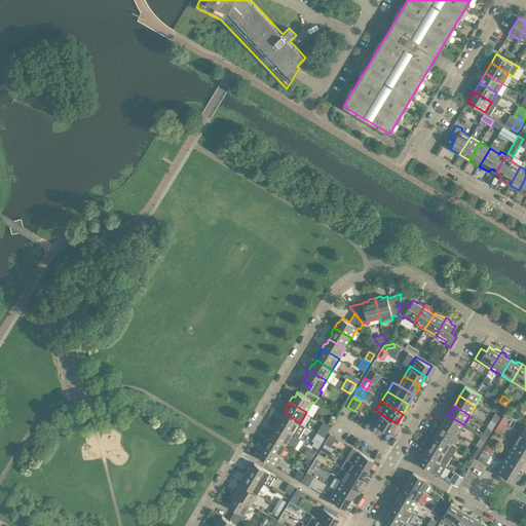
[(500,421),(504,423),(512,412),(508,410),(500,421)]
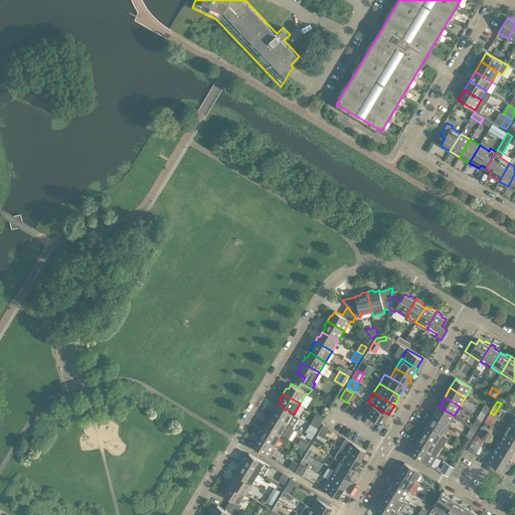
[(276,408),(274,409),(271,414),(288,424),(293,427),(299,417),(294,414),(279,404),(276,408)]
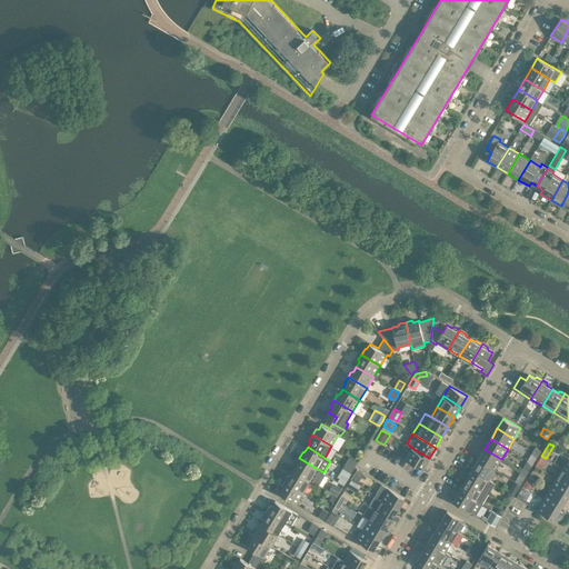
[(406,458),(422,468),(429,458),(412,448),(406,458)]
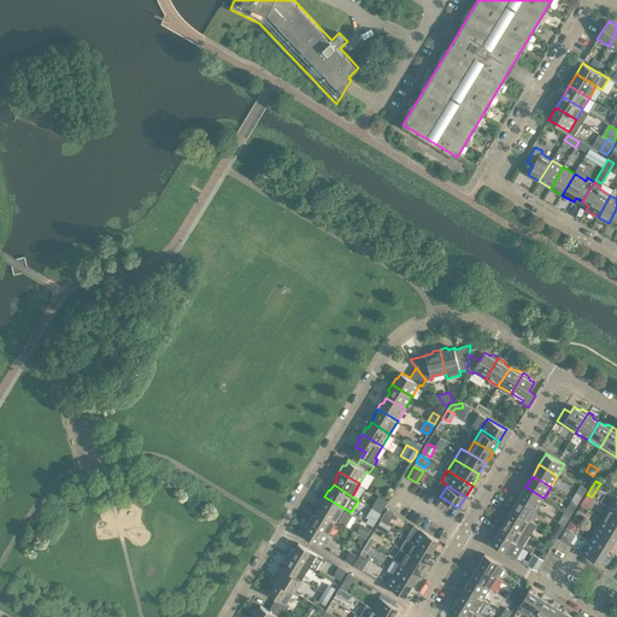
[(544,498),(526,487),(518,498),(538,509),(544,498)]
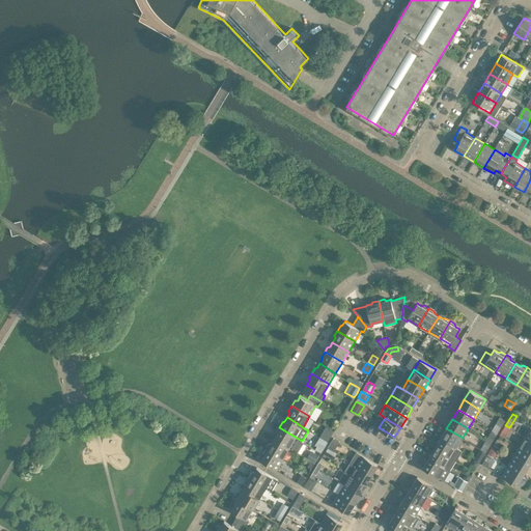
[(503,423),(499,421),(493,430),(497,434),(503,423)]
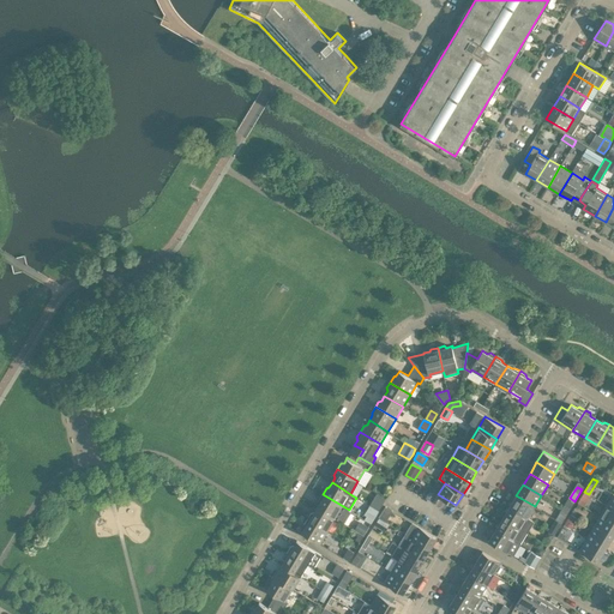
[(589,494),(584,492),(578,503),(583,506),(589,494)]
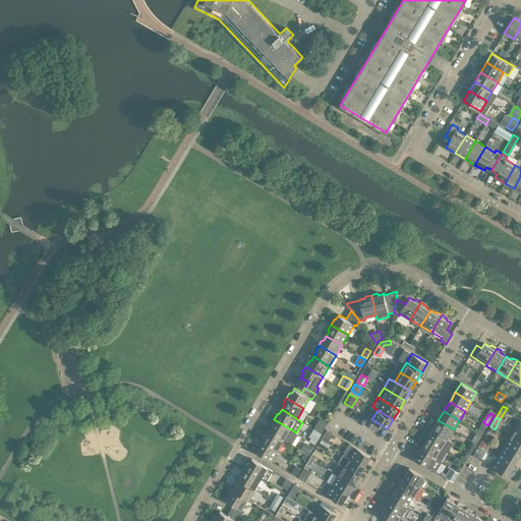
[(271,423),(272,426),(269,430),(285,440),(291,429),(274,419),(271,423)]
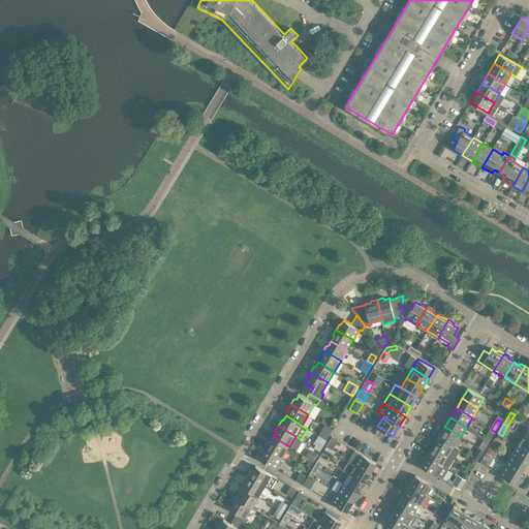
[(461,436),(444,427),(439,436),(455,446),(461,436)]
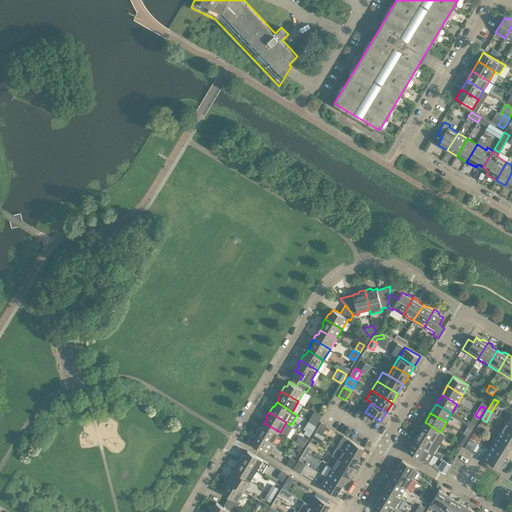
[(470,424),(474,427),(479,418),(475,415),(470,424)]
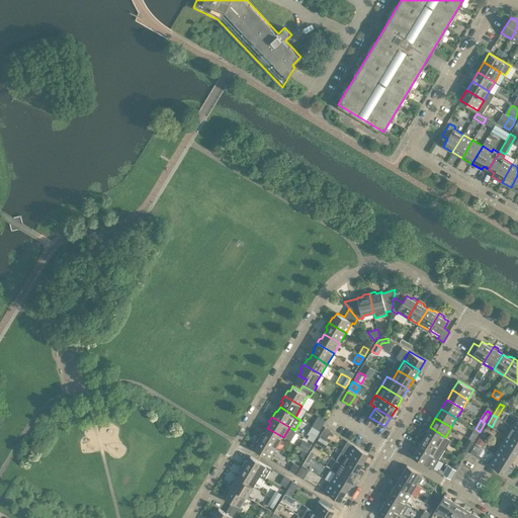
[(315,421),(313,426),(320,430),(323,426),(315,421)]
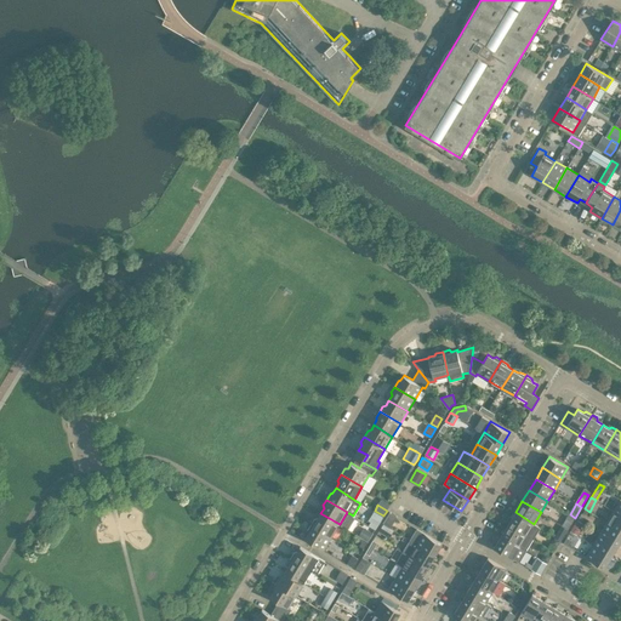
[(374,511),(368,520),(377,527),(383,517),(374,511)]
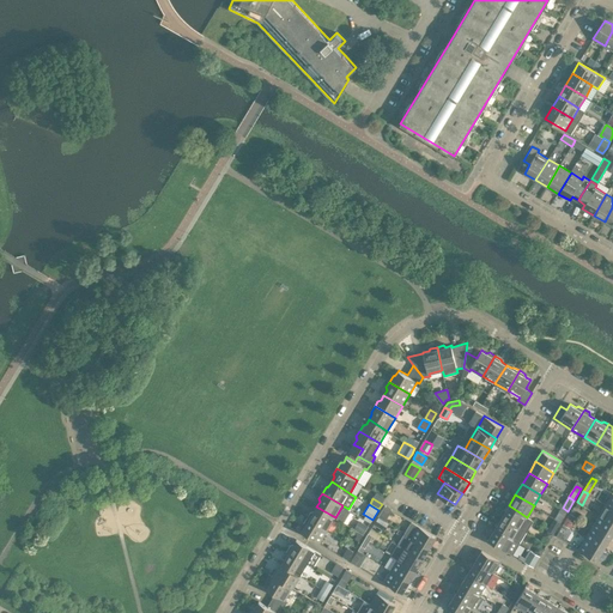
[(612,508),(606,504),(599,515),(612,523),(612,508)]
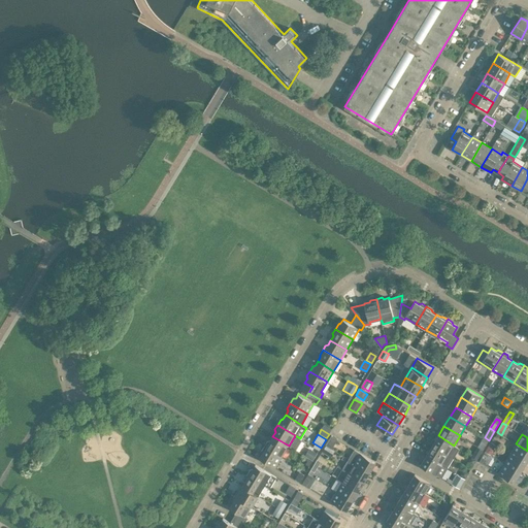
[(338,439),(332,435),(326,444),(332,449),(338,439)]
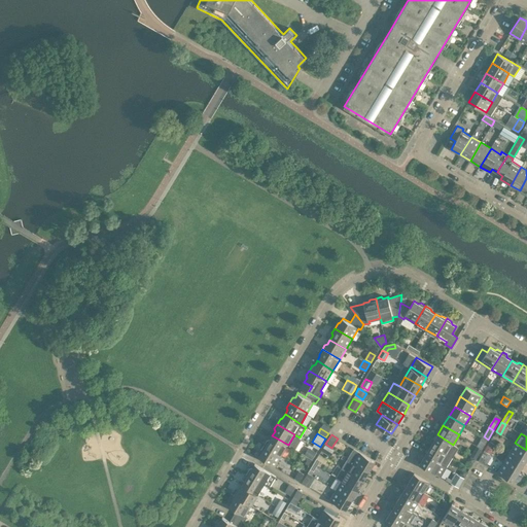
[(458,448),(453,445),(437,434),(431,445),(452,457),(458,448)]
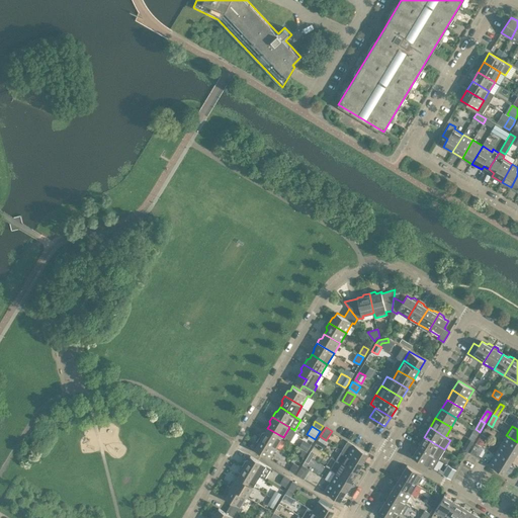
[(265,432),(262,432),(259,437),(276,447),(283,437),(267,428),(265,432)]
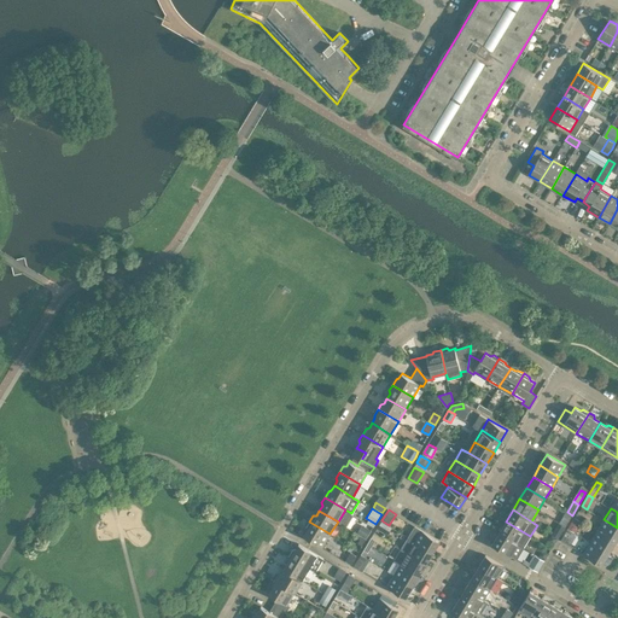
[(571,524),(569,529),(575,532),(582,522),(579,520),(575,517),(571,524)]
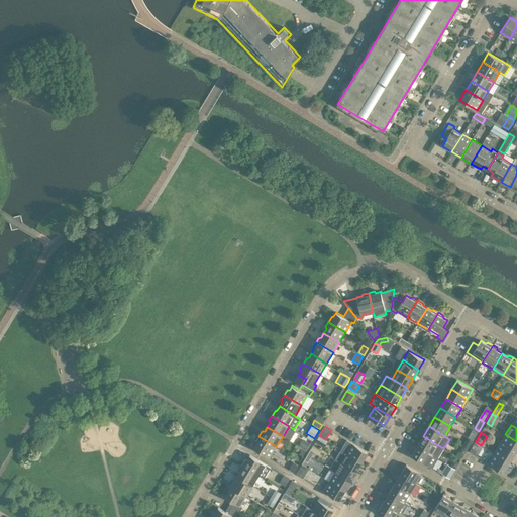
[(516,449),(516,441),(505,434),(500,443),(515,453),(516,449)]
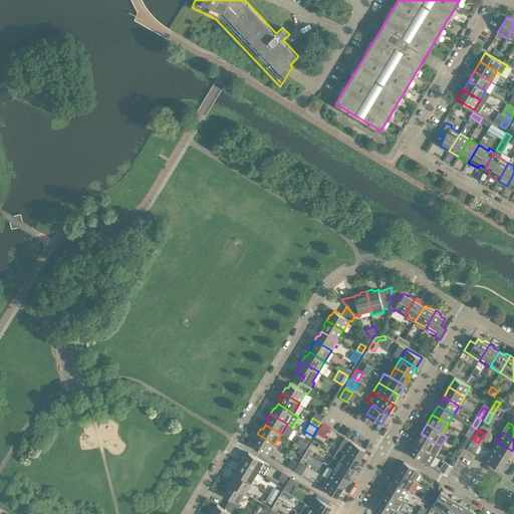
[(253,446),(268,455),(274,444),(257,434),(255,439),(255,441),(253,446)]
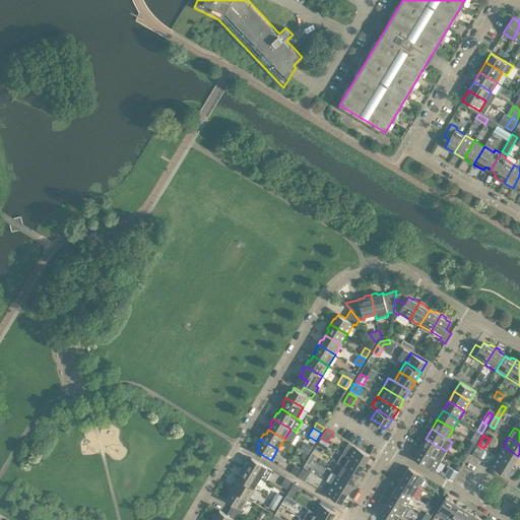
[(327,442),(321,439),(317,445),(323,448),(327,442)]
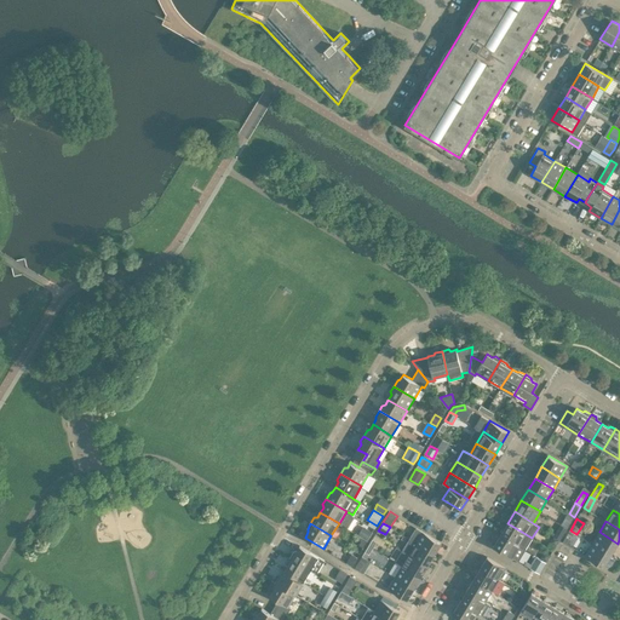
[(532,538),(507,523),(501,534),(526,549),(532,538)]
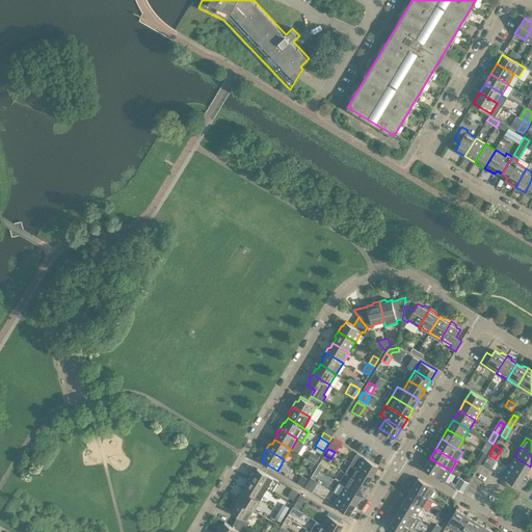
[(312,451),(307,459),(312,461),(315,463),(318,458),(320,456),(312,451)]
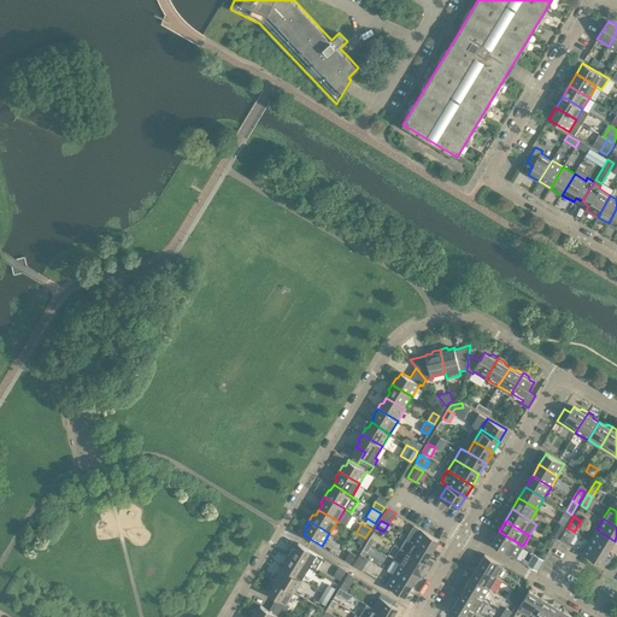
[(439,540),(415,526),(407,536),(433,551),(439,540)]
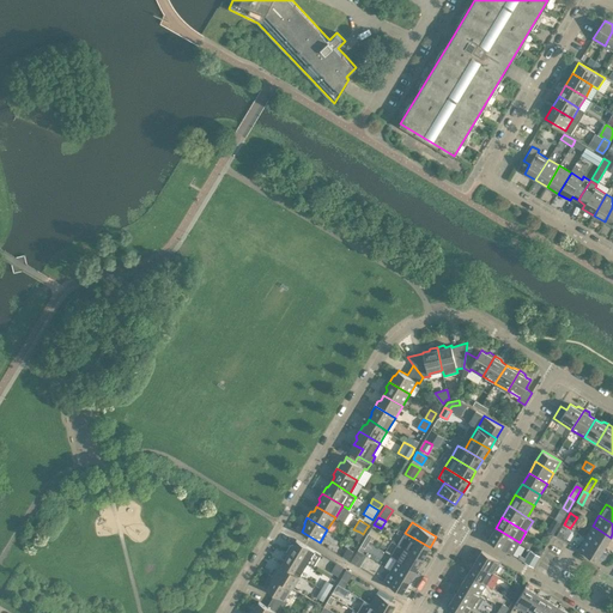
[(611,538),(593,526),(586,538),(604,548),(611,538)]
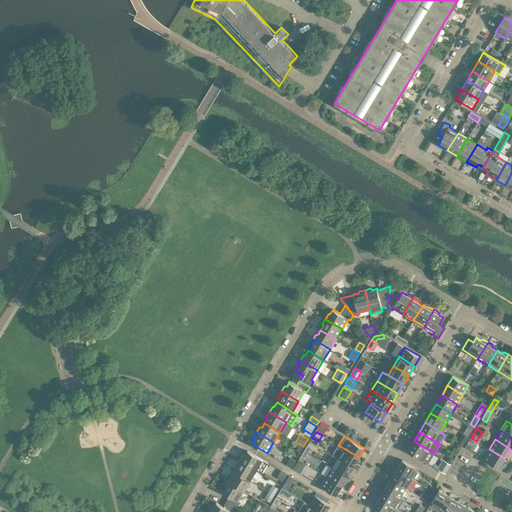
[(408,451),(428,463),(434,453),(414,441),(408,451)]
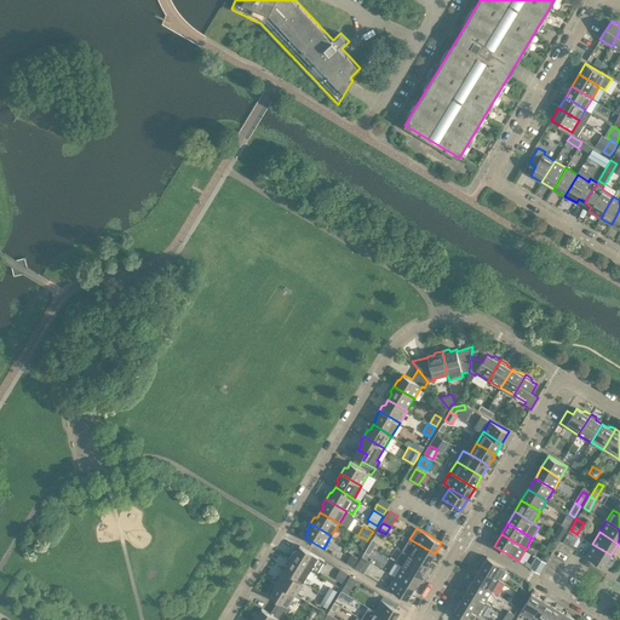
[(555,537),(555,535),(554,535),(550,543),(556,546),(560,540),(560,539),(555,537)]
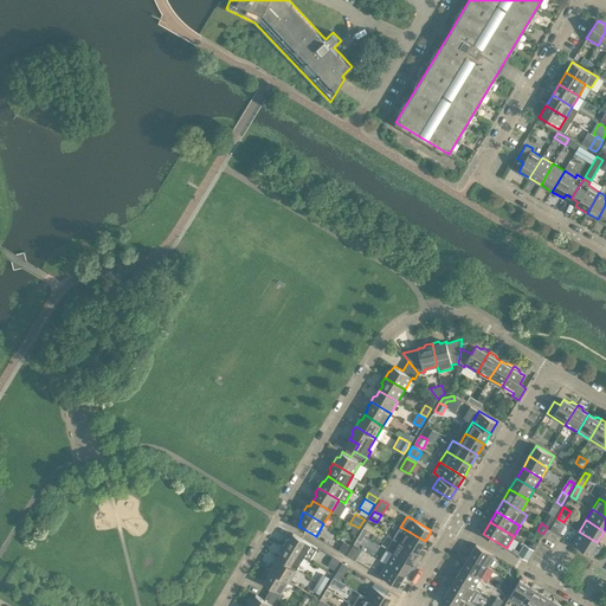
[(394,537),(400,541),(418,553),(425,541),(400,527),(394,537)]
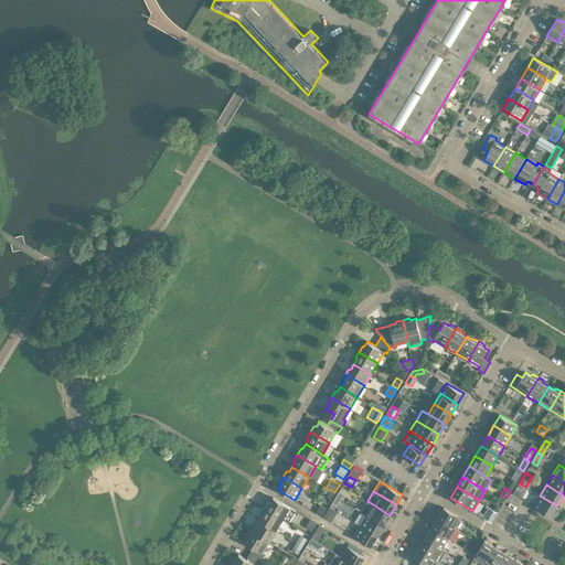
[(533,505),(550,516),(556,505),(540,496),(533,505)]
